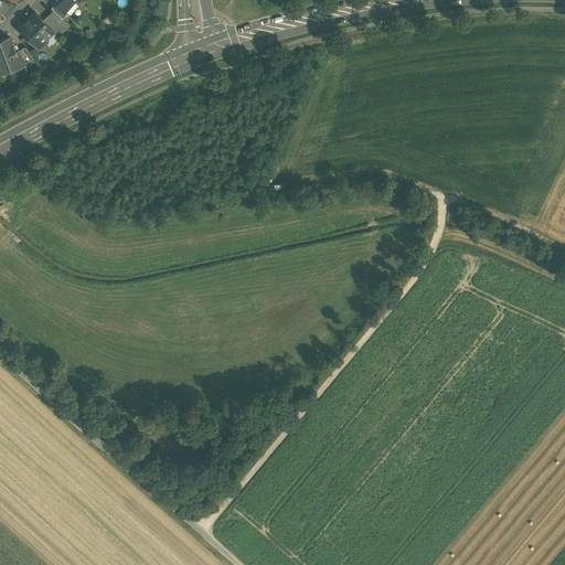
[(64,8),(63,9),(56,2),(52,8),(54,10),(63,18),(68,12),(64,8)]
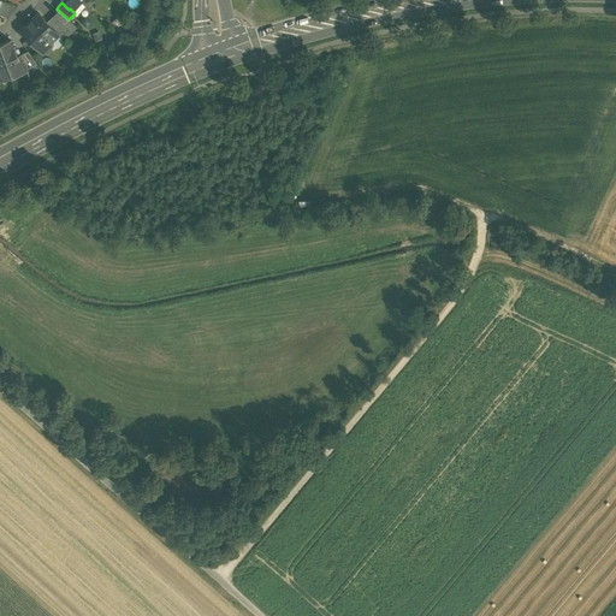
[(69,19),(59,11),(53,16),(69,29),(60,36),(64,40),(77,27),(69,19)]
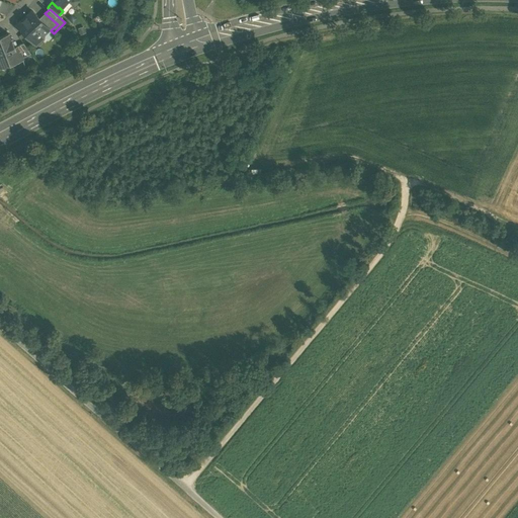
[(39,17),(32,10),(18,24),(36,44),(44,37),(44,33),(49,28),(50,28),(39,17)]
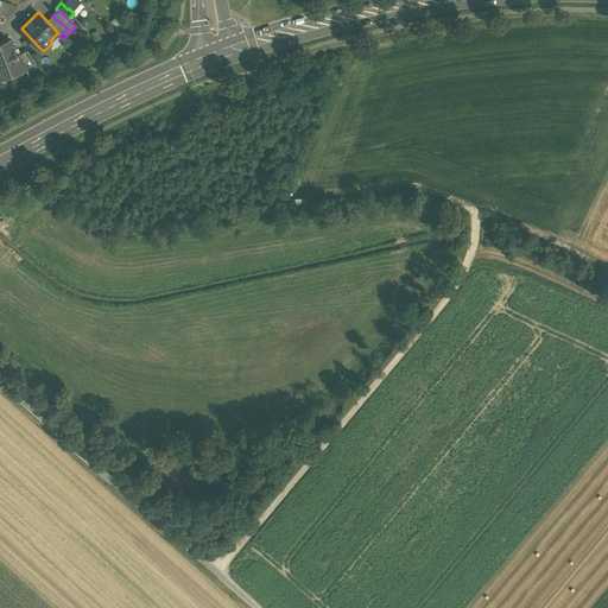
[(68,29),(52,16),(46,20),(58,33),(57,33),(59,36),(68,29)]
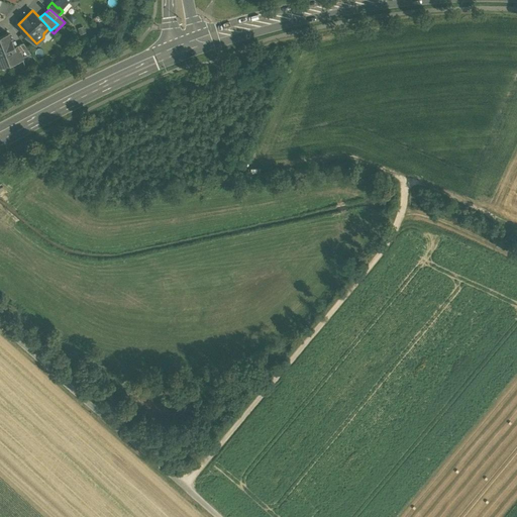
[(9,32),(0,35),(0,61),(1,65),(2,65),(23,57),(23,56),(21,50),(19,50),(17,44),(15,45),(12,37),(11,38),(9,32)]
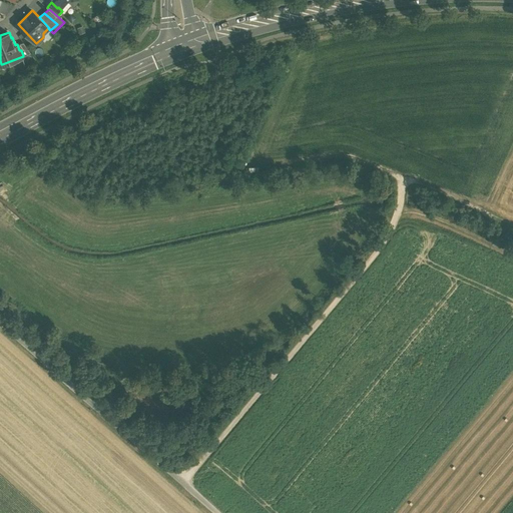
[(23,42),(17,44),(19,50),(21,50),(23,55),(31,52),(23,42)]
